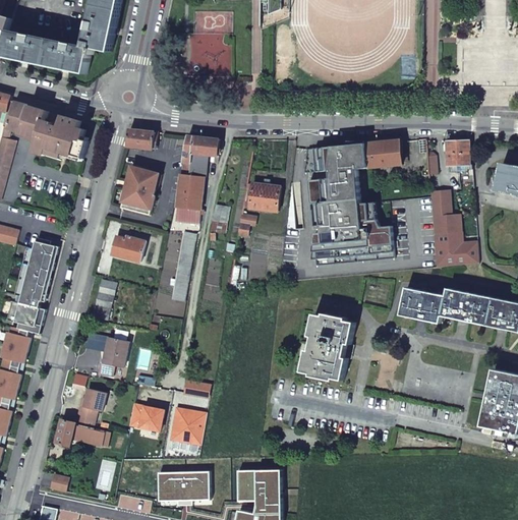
[(7,32),(0,56),(87,74),(92,48),(111,53),(121,0),(95,0),(84,47),(7,32)]
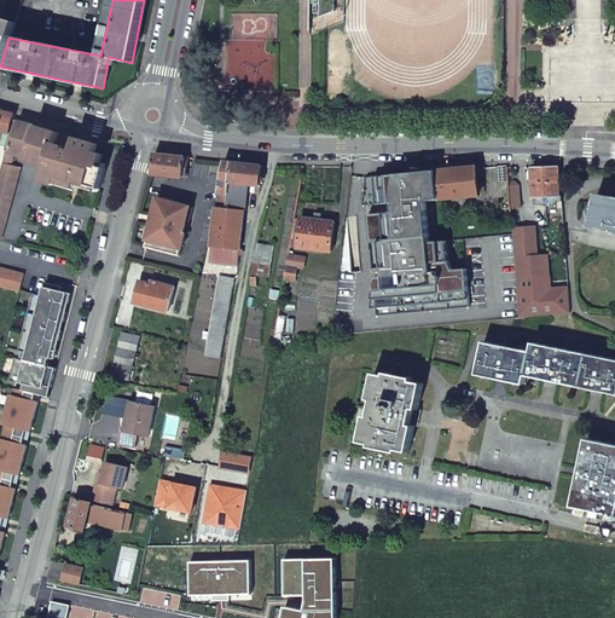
[(7,0),(3,19),(13,22),(21,0),(7,0)]
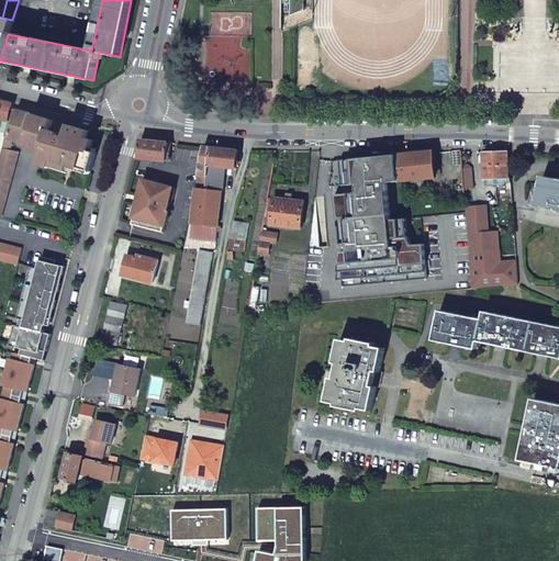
[(289,0),(289,15),(302,10),(302,0),(289,0)]
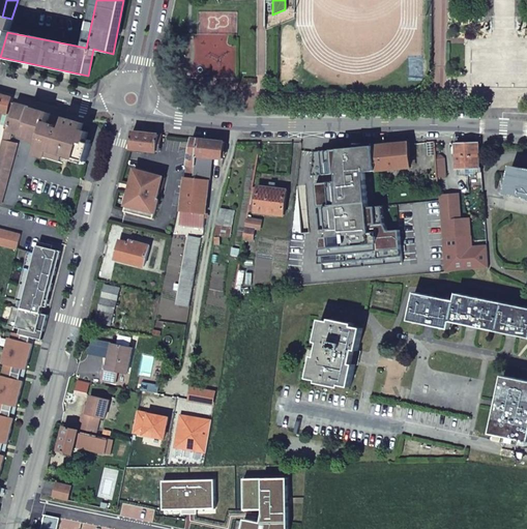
[(0,57),(7,32),(11,19),(2,17),(0,16),(0,12),(2,5),(0,4),(0,57)]
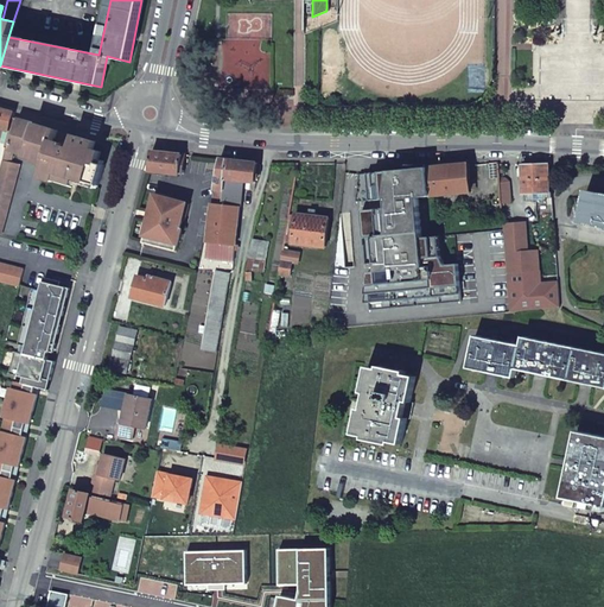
[(11,117),(12,112),(0,107),(0,127),(2,128),(0,136),(0,141),(5,143),(7,130),(11,117)]
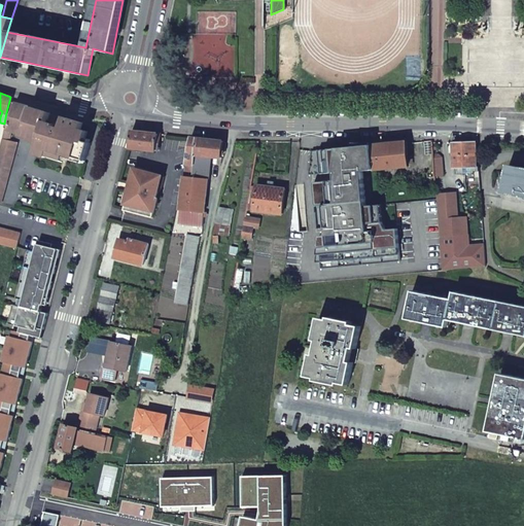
[(82,140),(85,131),(78,129),(80,121),(63,116),(60,129),(50,126),(51,124),(44,121),(47,112),(9,101),(6,112),(4,124),(1,136),(7,137),(9,129),(22,133),(22,134),(39,139),(36,150),(61,158),(63,152),(83,159),(89,141),(82,140)]
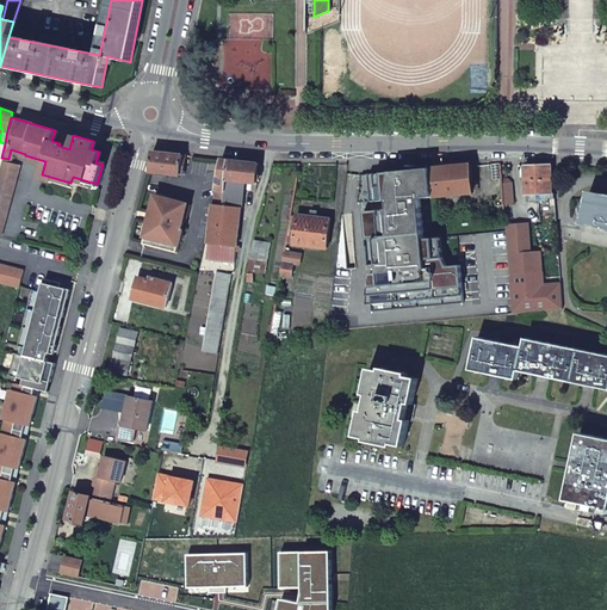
[(150,151),(148,168),(148,170),(179,173),(179,172),(181,173),(183,170),(180,170),(183,154),(150,151)]
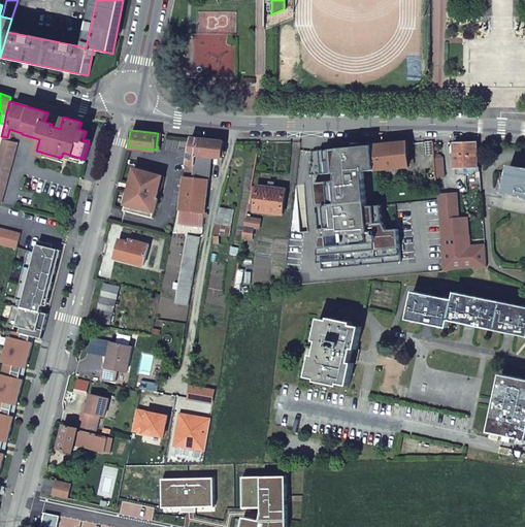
[(0,203),(17,142),(0,137),(0,203)]
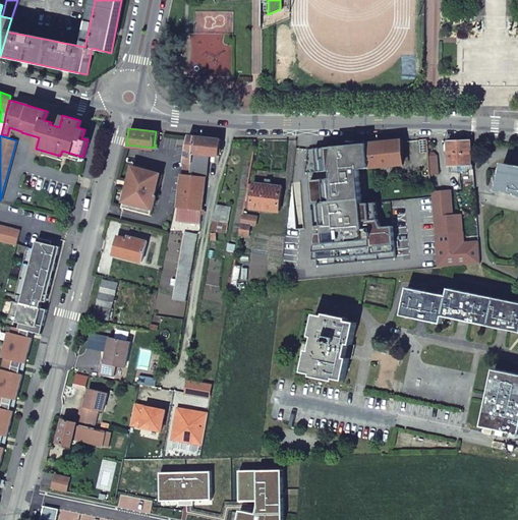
[(191,152),(193,135),(187,135),(182,162),(190,163),(191,152)]
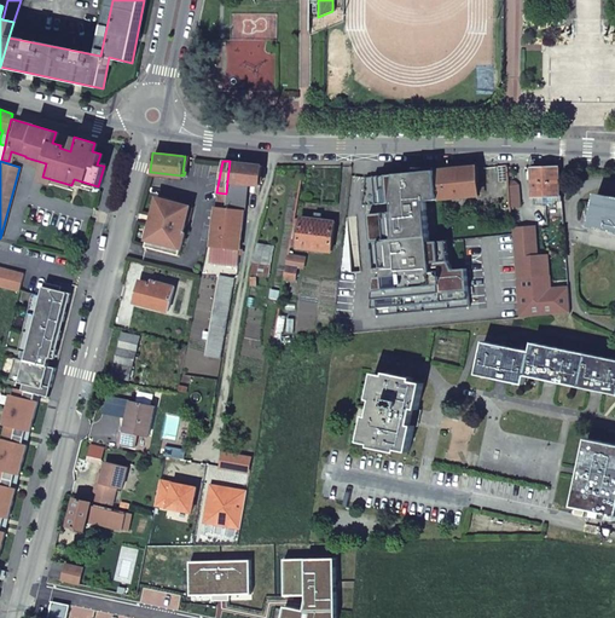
[(260,167),(260,165),(230,161),(227,180),(244,183),(257,184),(259,177),(261,177),(262,168),(260,167)]
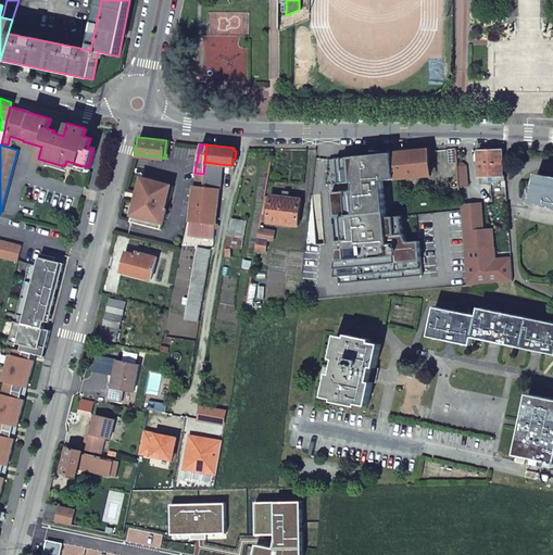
[(449,187),(457,186),(457,184),(456,162),(455,156),(455,153),(455,149),(455,148),(447,148),(449,187)]
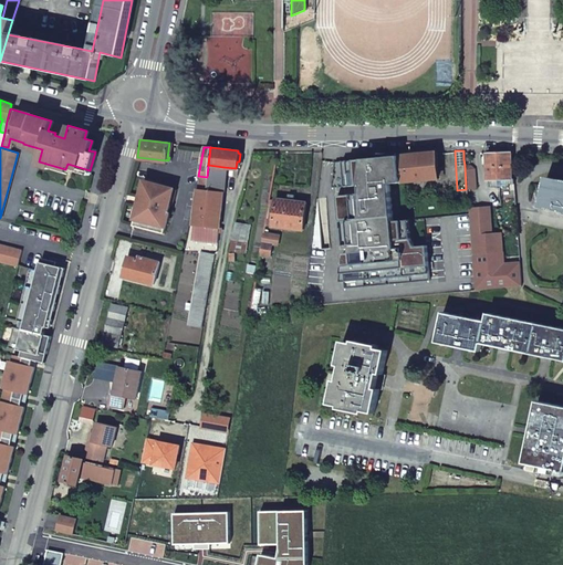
[(435,152),(399,152),(399,155),(402,181),(404,180),(437,177),(437,174),(442,174),(441,165),(436,165),(435,153),(435,152)]
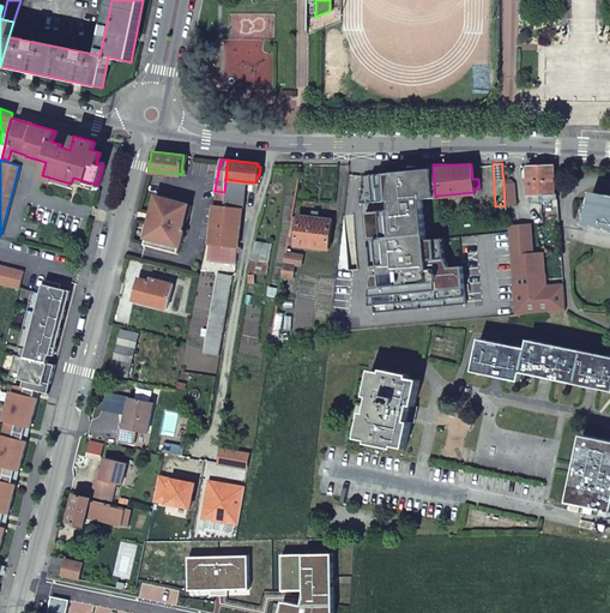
[(554,193),(553,164),(526,166),(527,169),(523,169),(523,176),(527,176),(529,194),(554,193)]
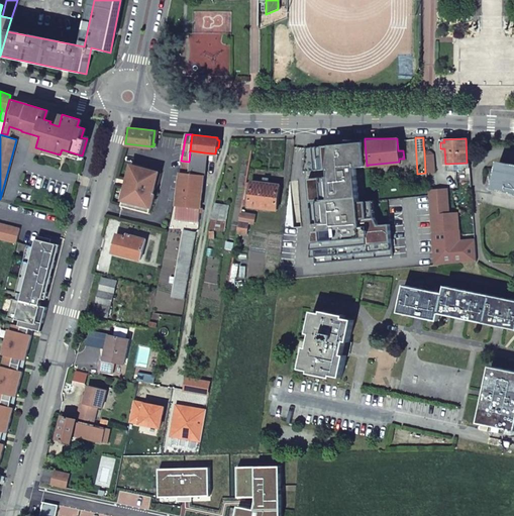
[(367,166),(365,141),(335,144),(306,146),(311,204),(312,210),(358,205),(370,203),(370,199),(369,192),(370,192),(369,179),(367,166)]
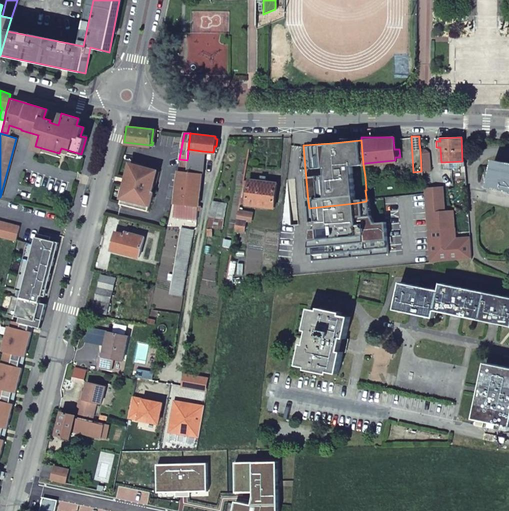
[(186,172),(200,174),(202,151),(188,149),(187,160),(186,172)]
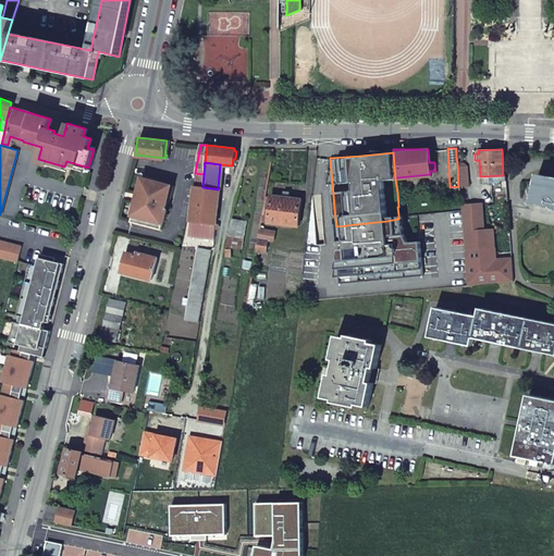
[(457,162),(458,184),(466,184),(465,165),(462,162),(457,162)]
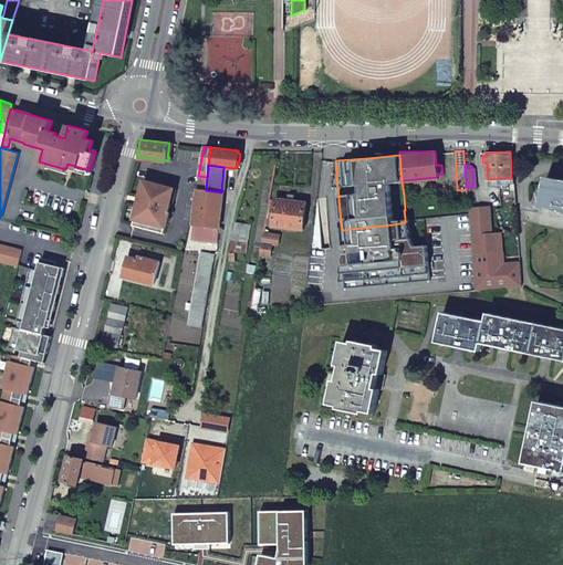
[(193,207),(219,210),(221,192),(206,190),(207,177),(198,176),(195,189),(193,199),(193,207)]
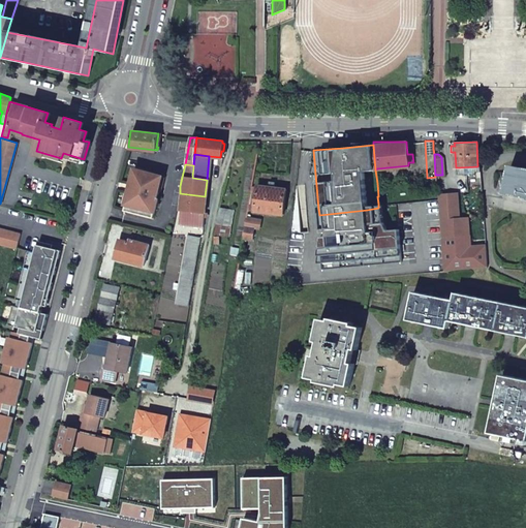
[(525,168),(523,167),(522,171),(508,167),(504,192),(525,196),(525,168)]
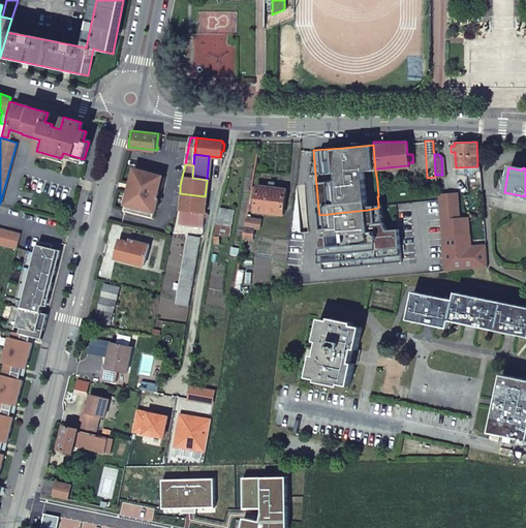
[(160,177),(133,169),(122,211),(152,219),(157,199),(155,198),(160,177)]
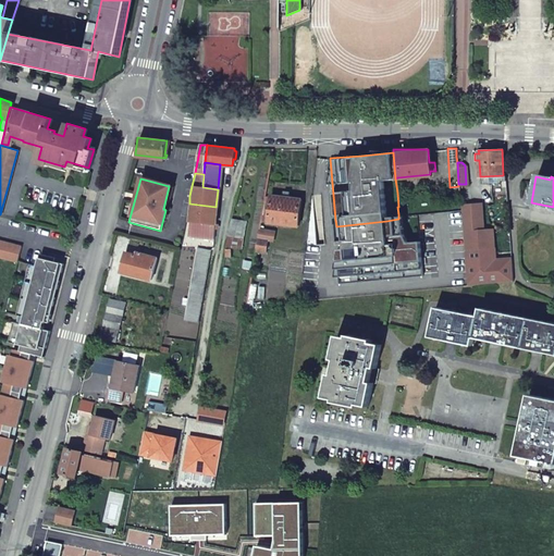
[(270,196),(262,196),(258,221),(297,226),(299,199),(290,197),(290,193),(283,192),(282,197),(270,195),(270,196)]
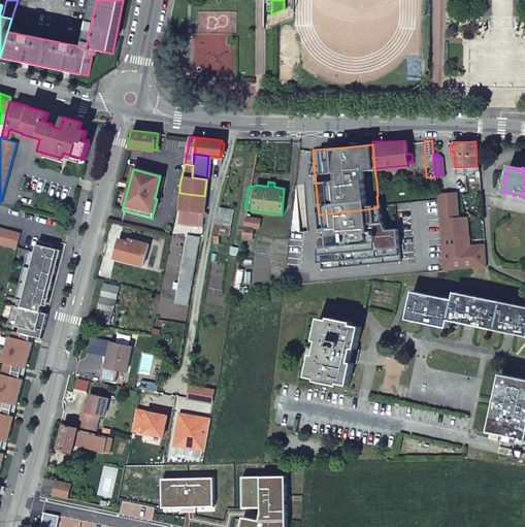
[(461,192),(446,193),(448,218),(463,216),(461,192)]
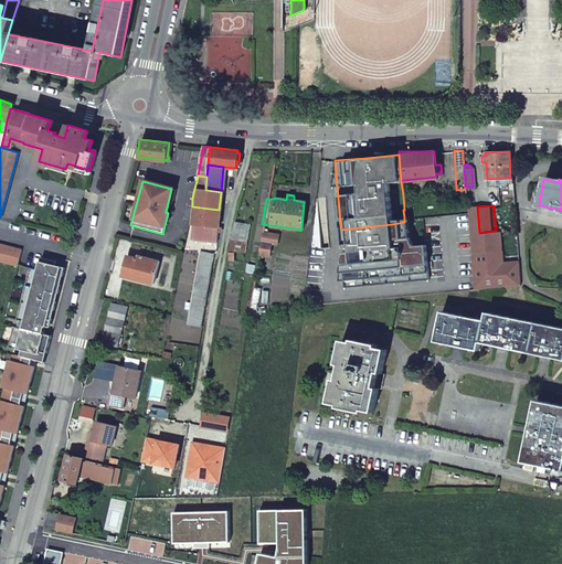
[(190,238),(216,242),(219,210),(192,206),(190,222),(191,224),(190,238)]
